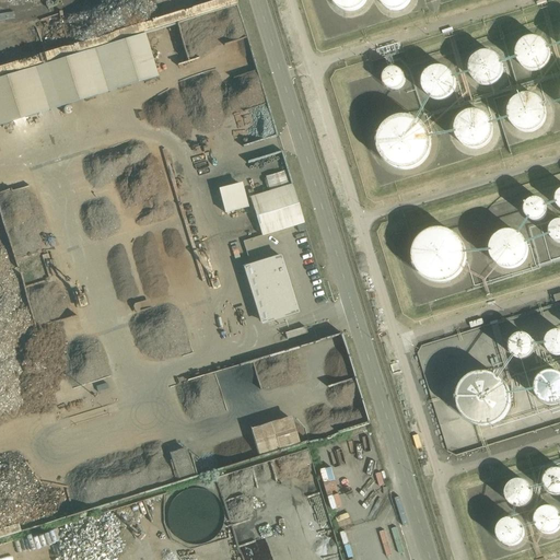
[(364,0),(330,0),(331,0),(333,3),(335,7),(337,9),(339,11),(342,12),(346,13),(349,13),(352,12),(356,11),(359,10),(361,7),(363,4),(365,1),(364,0)]
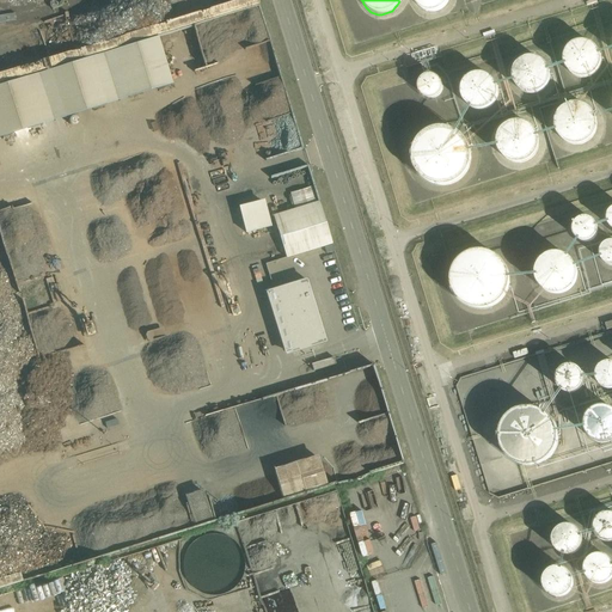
[(452,2),(452,0),(414,0),(414,1),(415,6),(417,8),(420,12),(422,14),(426,16),(429,17),(433,18),(436,17),(441,17),(444,14),(447,12),(450,10),(452,6),(452,2)]
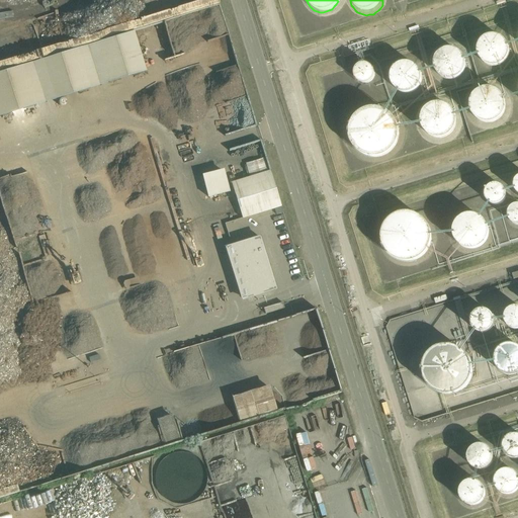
[(133,31),(95,42),(108,83),(145,72),(133,31)]
